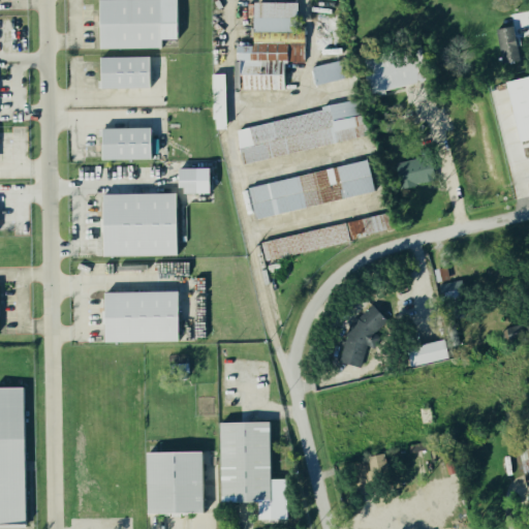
[(177,0),(99,0),(100,48),(162,48),(161,38),(178,38),(177,0)]
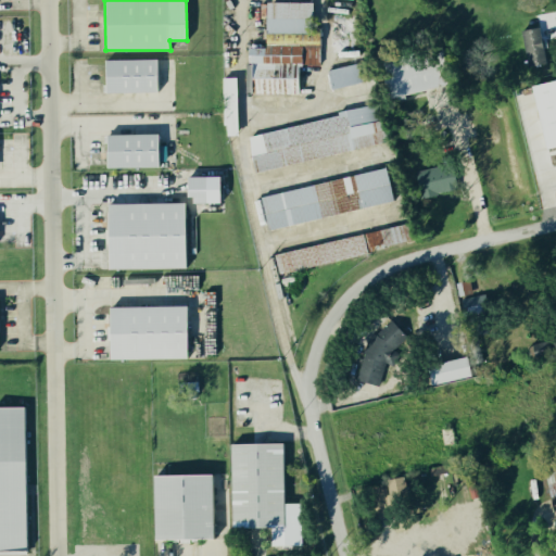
[(313,1),(267,2),(267,47),(249,47),(249,63),(247,63),(247,76),(253,76),(253,93),(299,92),(299,64),(320,64),(320,29),(313,29),(313,1)]
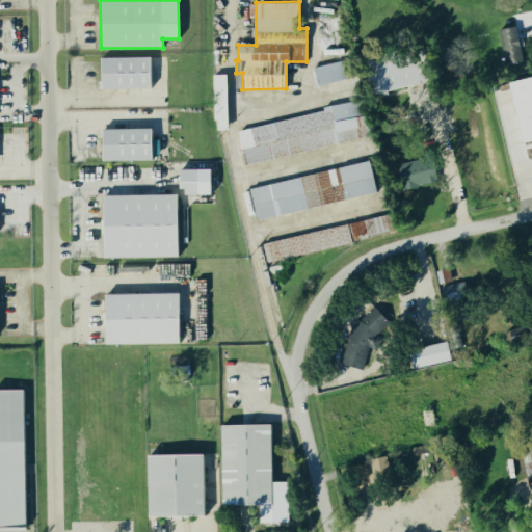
[(514,24),(497,28),(504,62),(522,58),(514,24)]
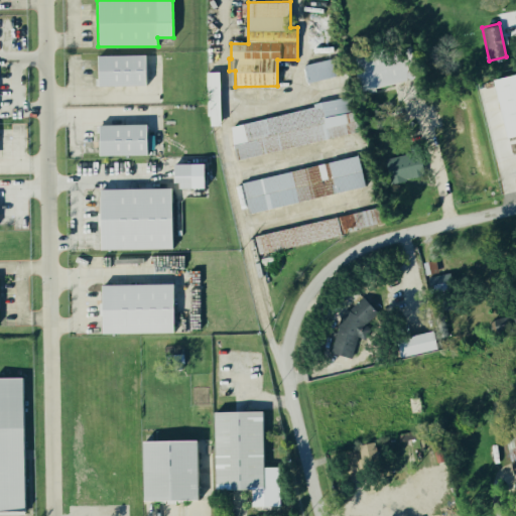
[(408,41),(351,54),(359,91),(417,77),(408,41)]
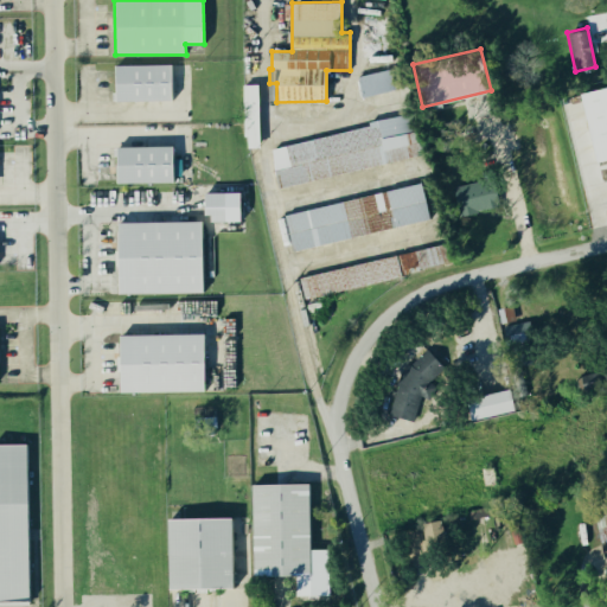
[(172,64),(115,65),(116,101),(172,100),(172,64)]
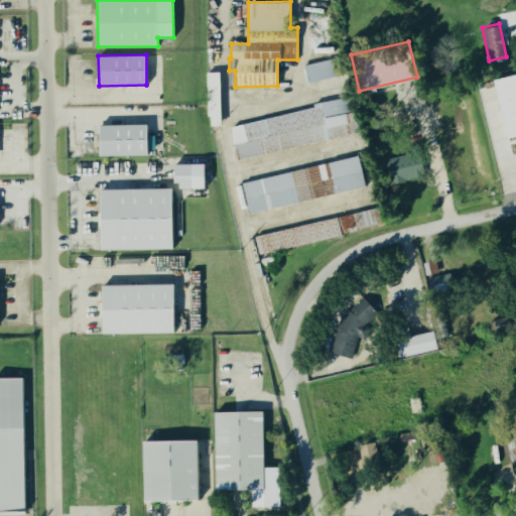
[(344,54),(302,65),(306,82),(348,72),(344,54)]
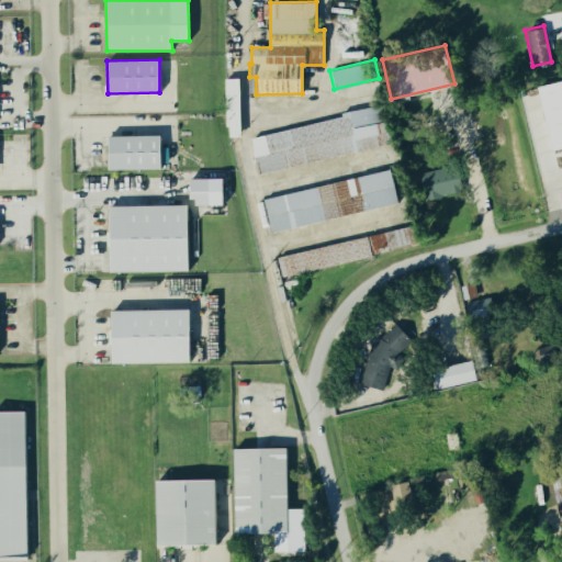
[(225,80),(239,80),(240,136),(229,136),(228,126),(226,126),(225,80)]
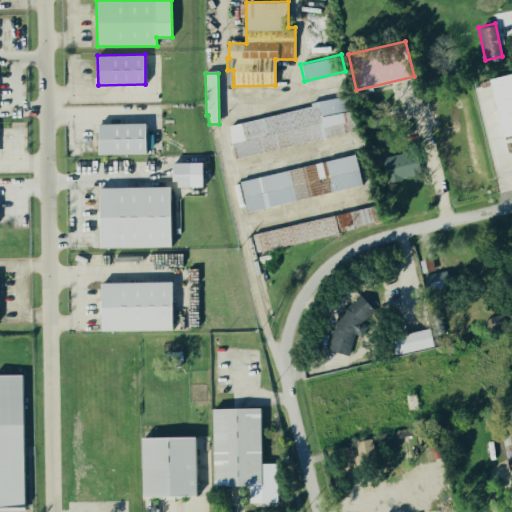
[(511,73),(491,78),(503,136),(511,134),(511,73)]
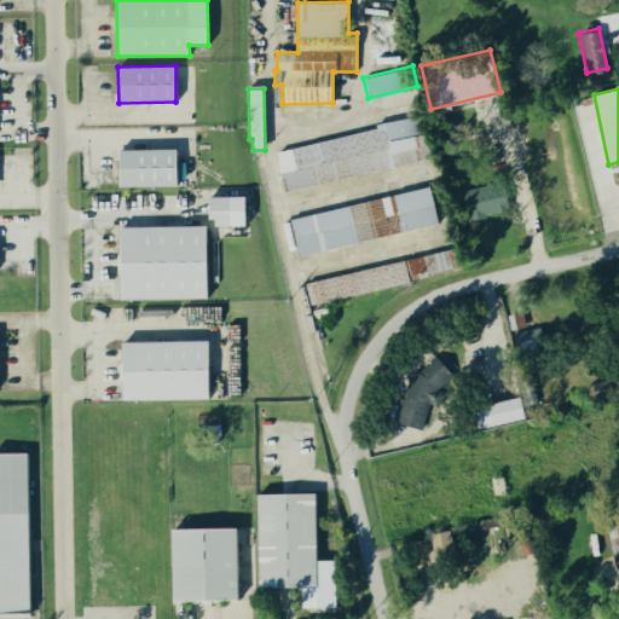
[(276,146),(283,187),(434,161),(427,120),(276,146)]
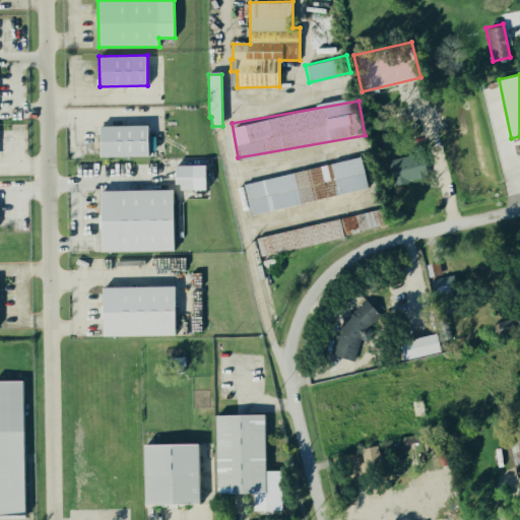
[(100,126),(100,156),(148,155),(148,125),(100,126)]
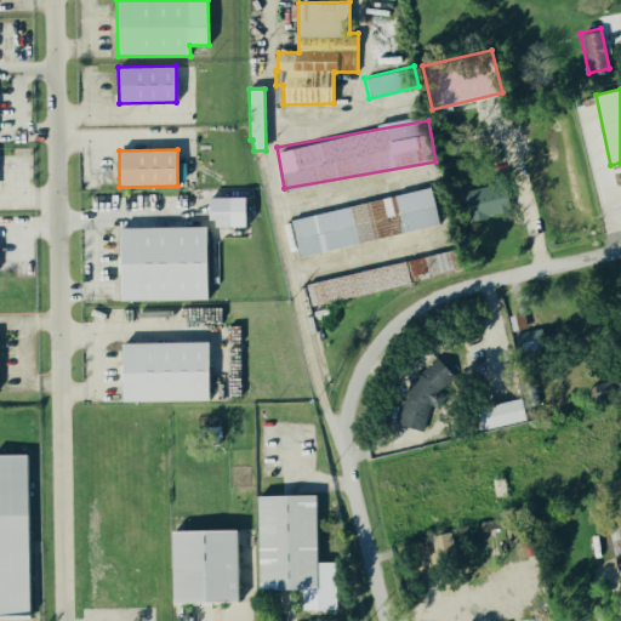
[(463,191),(469,220),(512,211),(506,182),(463,191)]
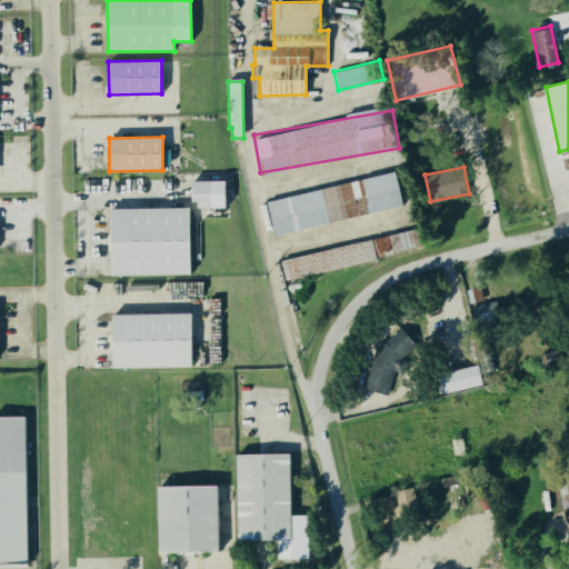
[(395,171),(267,201),(275,235),(402,205),(395,171)]
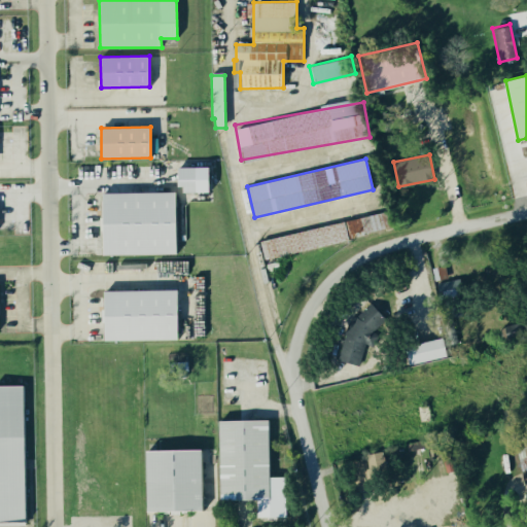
[(207,166),(176,167),(177,185),(182,185),(182,191),(207,190),(207,166)]
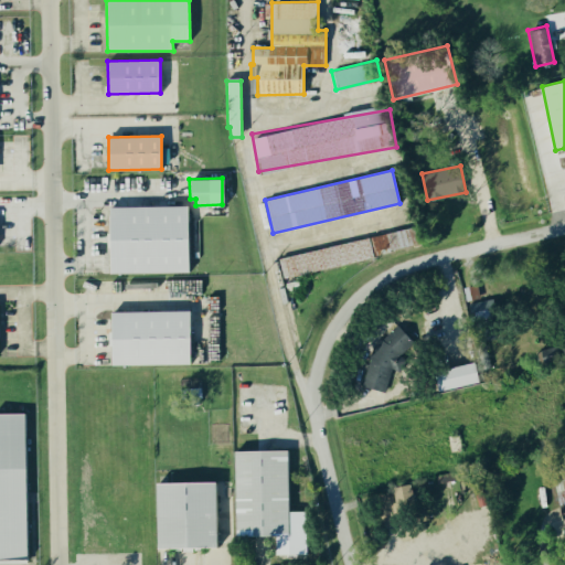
[(187,205),(108,205),(109,273),(188,272),(187,205)]
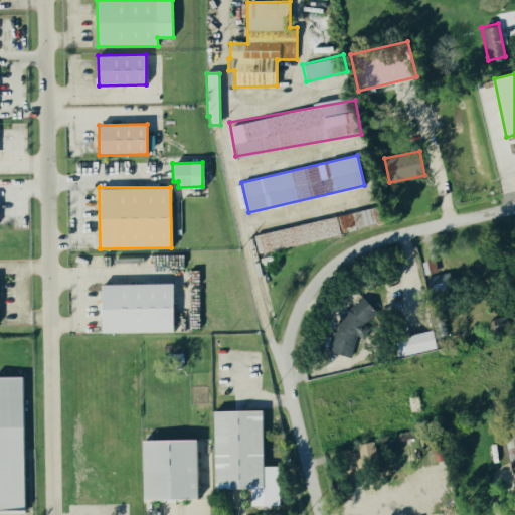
[(336,216),(253,235),(258,253),(340,233),(336,216)]
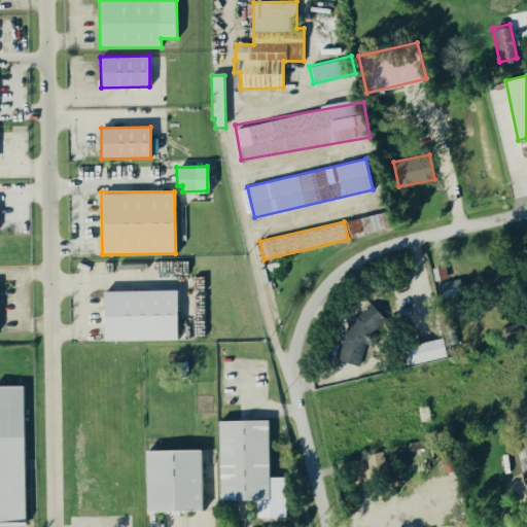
[(463,294),(460,278),(436,283),(440,300),(463,294)]
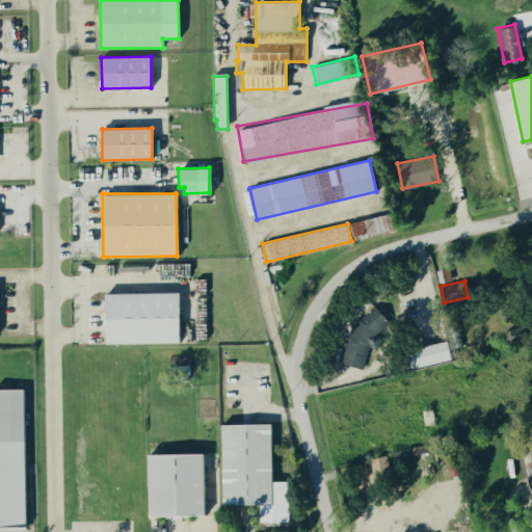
[(180,342),(179,292),(105,293),(106,343),(180,342)]
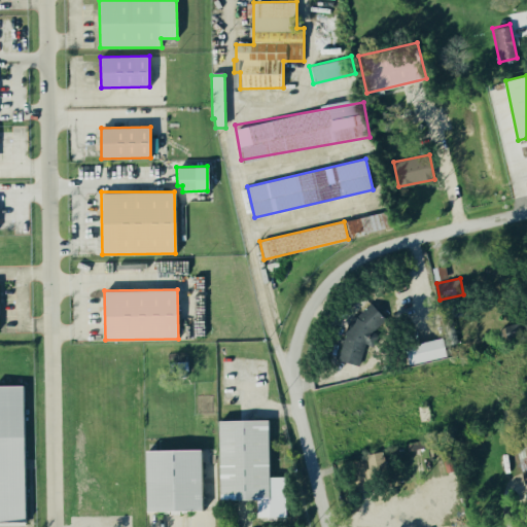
[(359,365),(364,344),(374,346),(384,312),(365,307),(362,317),(351,314),(338,360),(359,365)]
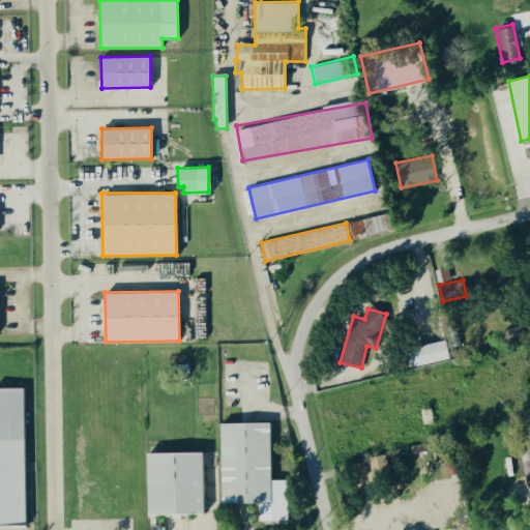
[(527,337),(523,323),(506,328),(510,342),(527,337)]
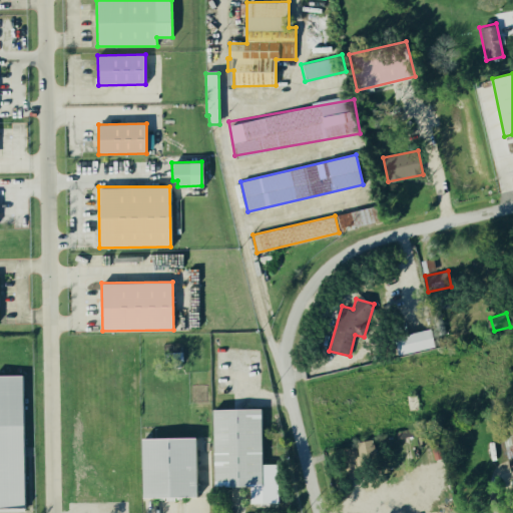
[(399,355),(436,346),(431,329),(395,337),(399,355)]
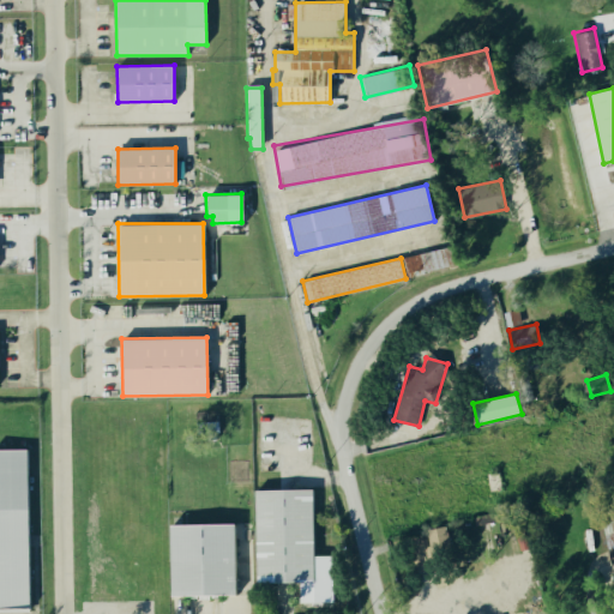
[(28,611),(0,611),(0,449),(26,449),(28,611)]
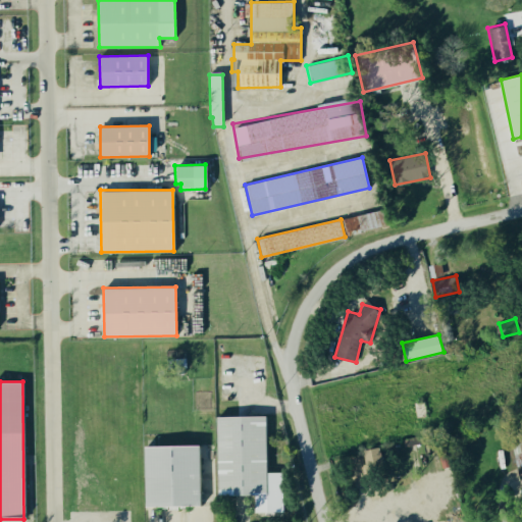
[(265,415),(215,415),(216,494),(253,494),(254,511),(281,511),(281,471),(265,471),(265,415)]
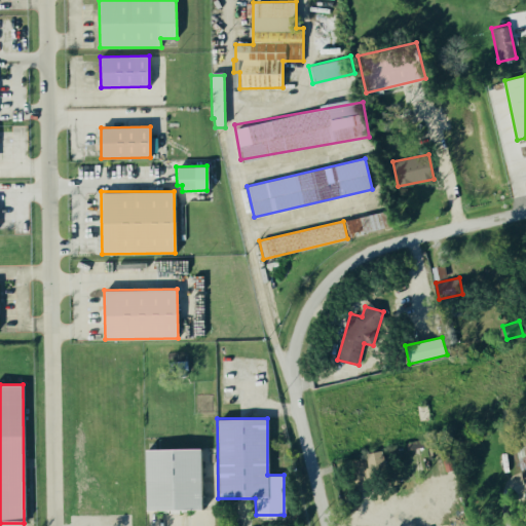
[(200,448),(145,449),(146,511),(200,510),(200,448)]
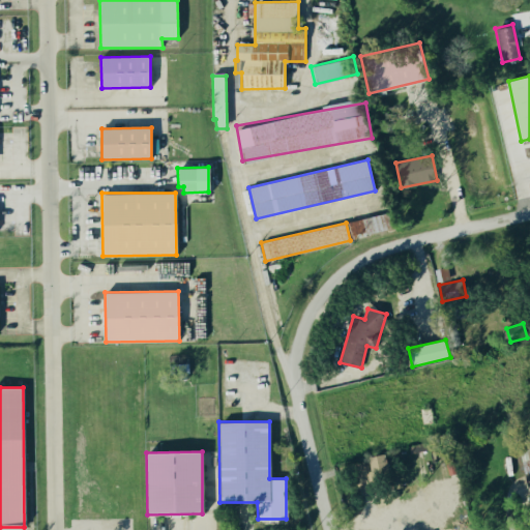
[(389,475),(384,452),(367,457),(373,480),(389,475)]
